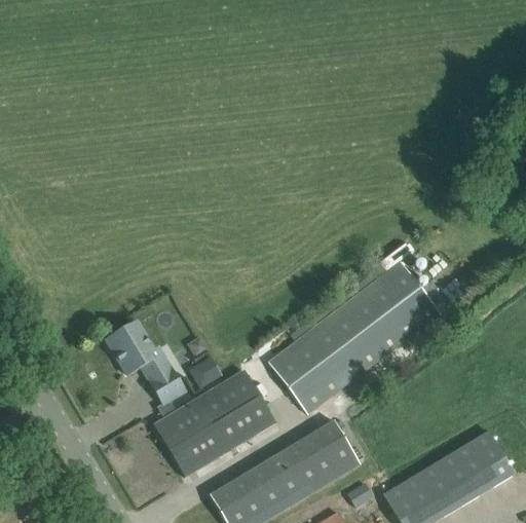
[(297,337),(265,361),(306,414),(440,312),(400,260),(411,251),(404,241),(378,261),(381,265),(293,332),(297,337)]
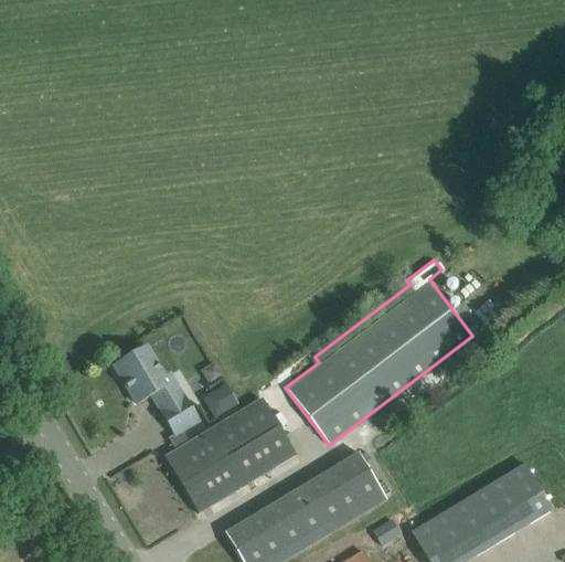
[(176,435),(182,431),(200,420),(170,370),(163,374),(146,345),(114,363),(137,402),(157,390),(161,395),(155,399),(160,407),(159,407),(173,432),(176,435)]
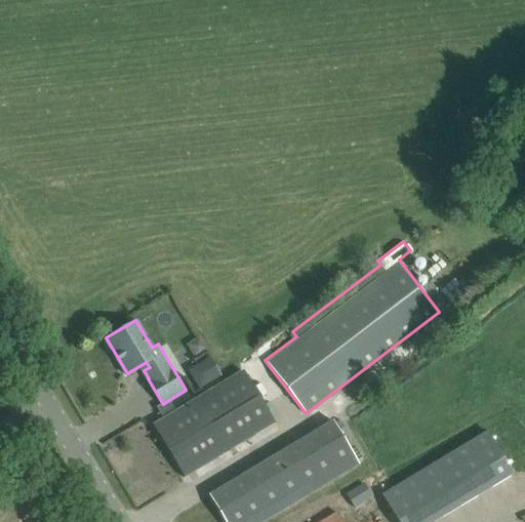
[(201,387),(223,371),(210,353),(188,368),(201,387)]
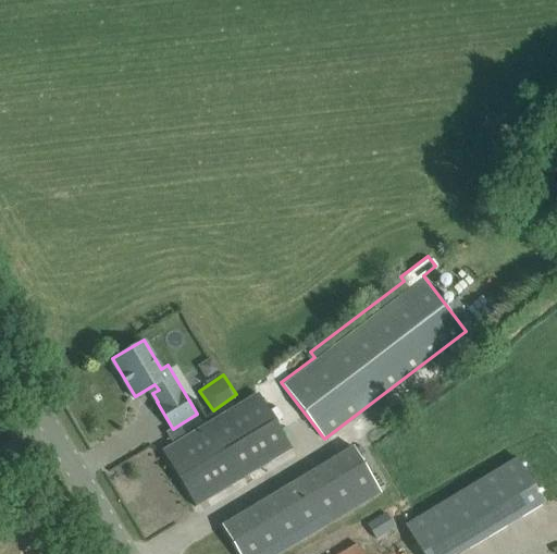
[(185,434),(180,425),(173,429),(171,426),(165,430),(173,442),(162,448),(196,503),(291,445),(257,391),(185,434)]
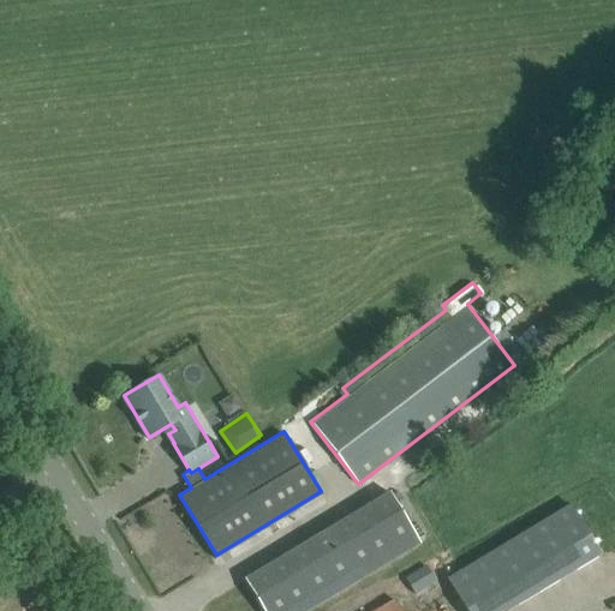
[(601,553),(614,545),(614,473),(569,502),(601,553)]
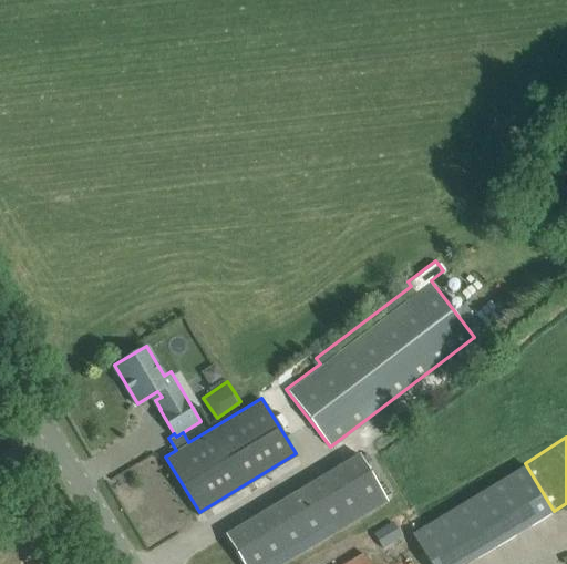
[(359,452),(225,533),(244,563),(276,563),(387,499),(359,452)]
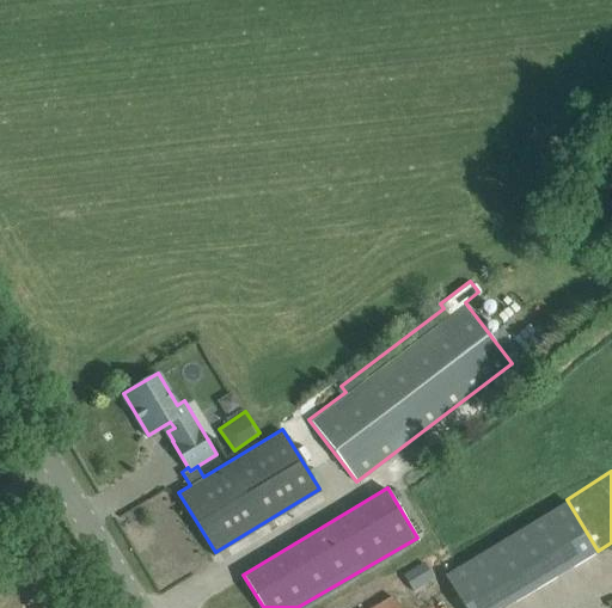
[(456,590),(466,607),(505,607),(598,551),(567,499),(446,573),(456,590)]
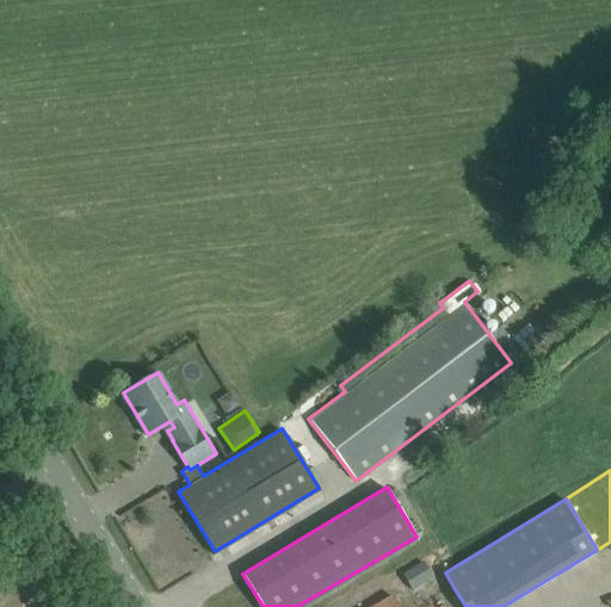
[(440,564),(408,583),(423,606),(466,606),(455,589),(445,573),(440,564)]
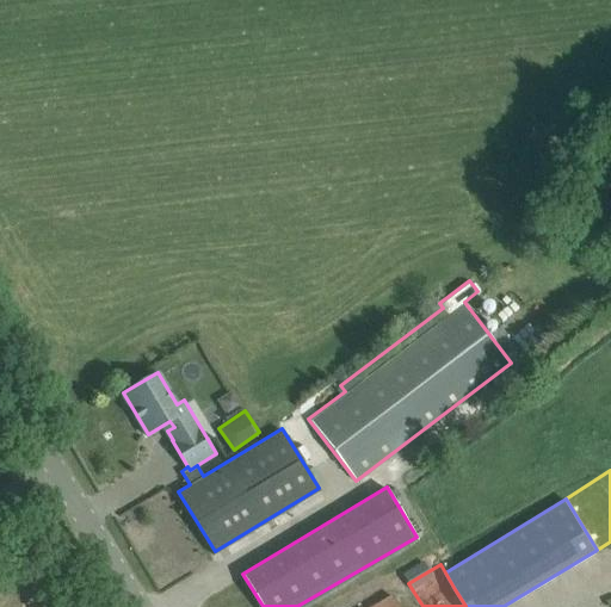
[(399,606),(393,595),(371,606),(399,606)]
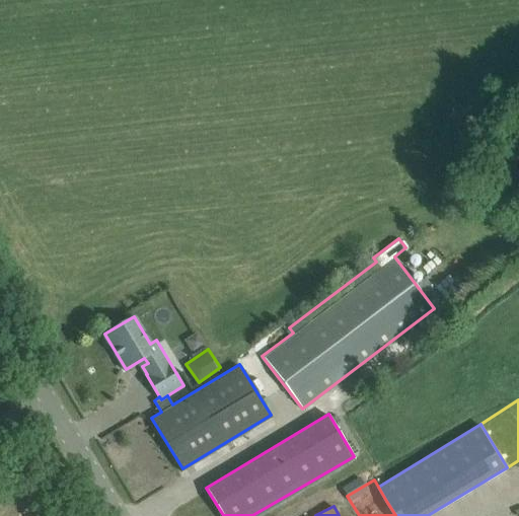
All buildings are outlined.
